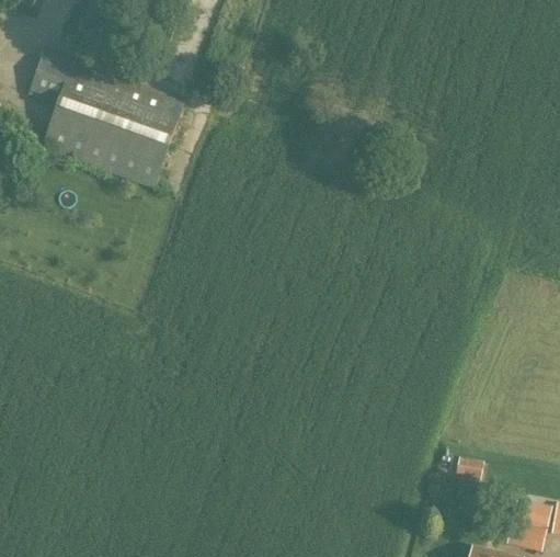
[(26,93),(56,103),(40,148),(152,188),(184,100),(42,49),(26,93)]
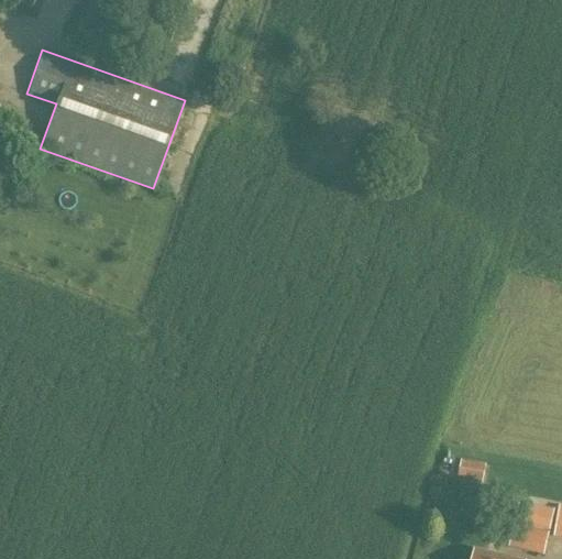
[(0,197),(9,201),(13,186),(0,179),(0,197)]
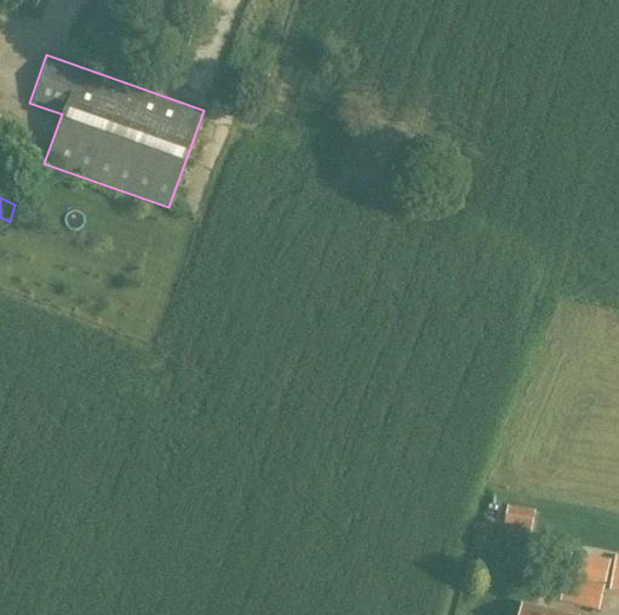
[(508,503),(504,521),(534,527),(538,507),(508,503)]
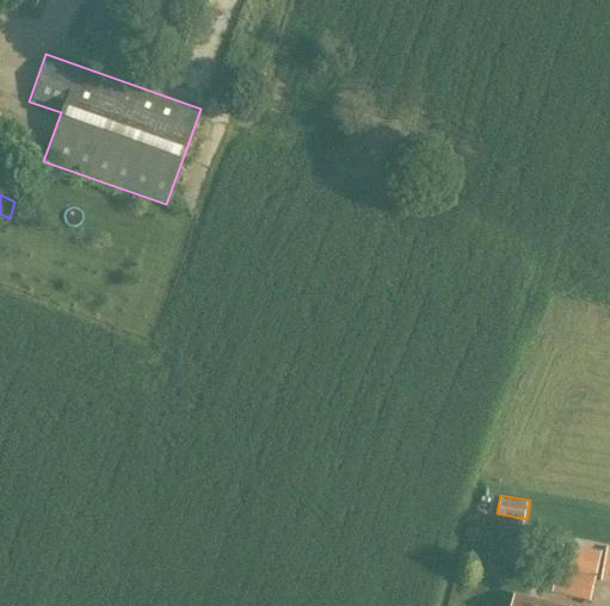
[(599,550),(562,540),(550,591),(587,600),(599,550)]
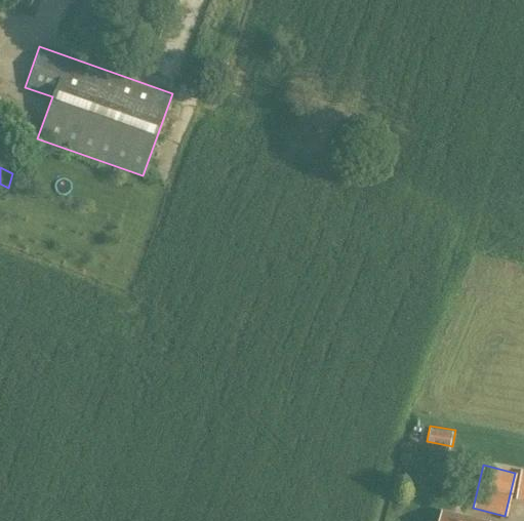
[(515,497),(523,498),(523,469),(520,468),(515,497)]
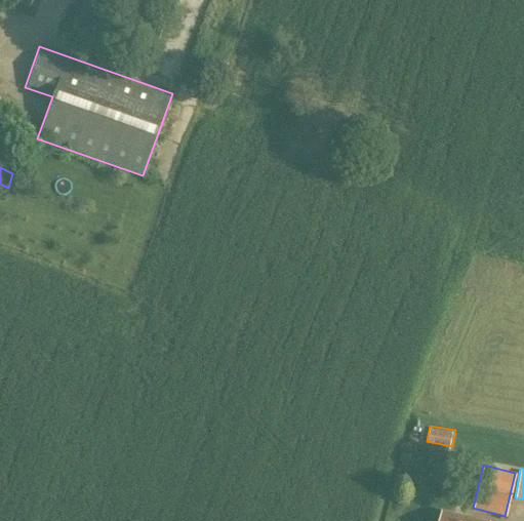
[(481,520),(441,512),(438,520),(481,520)]
